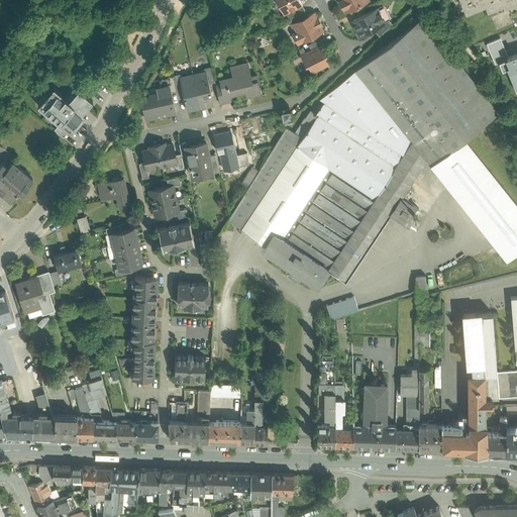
[(277,0),(284,13),(286,12),(302,4),(300,0),(277,0)]
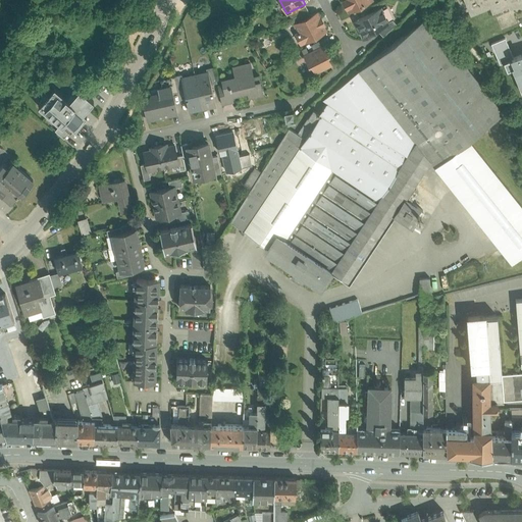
[(343,0),(347,7),(348,7),(349,10),(369,0),(343,0)]
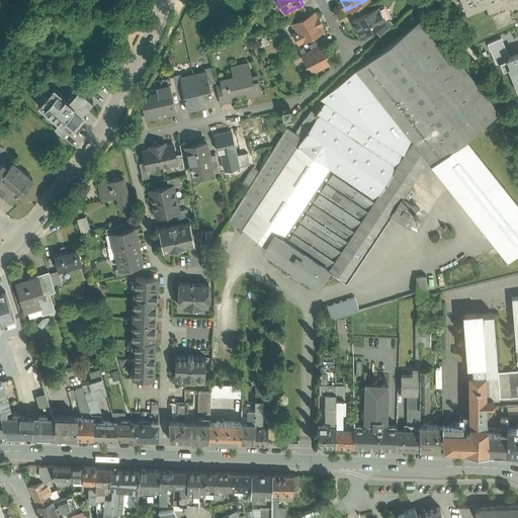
[(462,0),(466,9),(486,1),(489,7),(505,0),(506,3),(513,0),(462,0)]
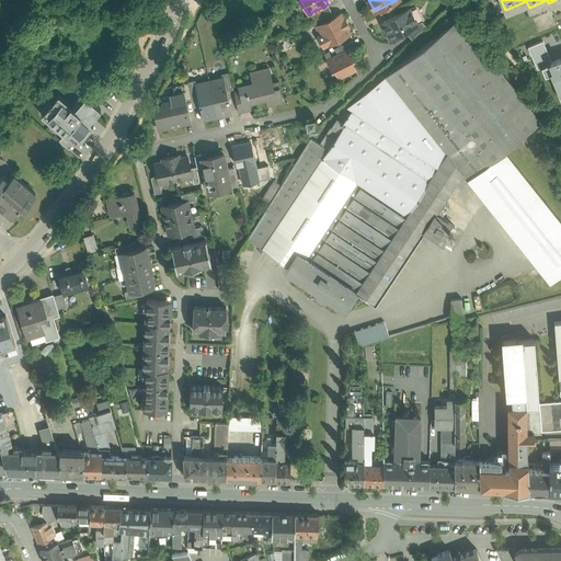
[(328,4),(310,13),(313,20),(330,11),(331,11),(328,4)]
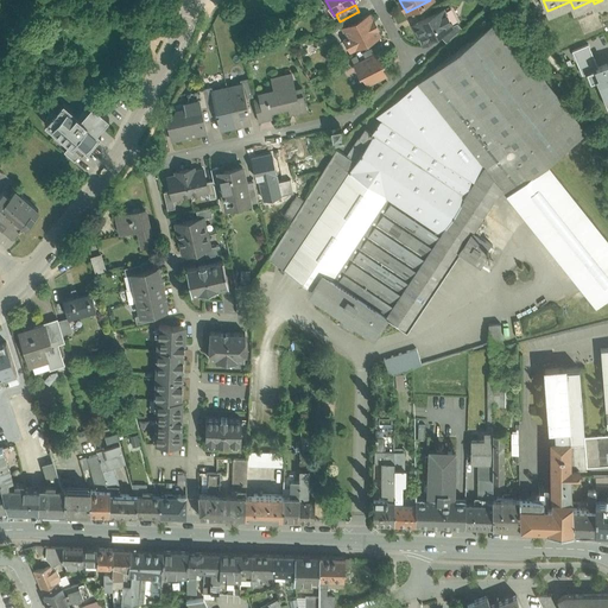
[(444,10),(413,25),(423,44),(429,40),(428,38),(438,33),(453,26),(451,25),(444,10)]
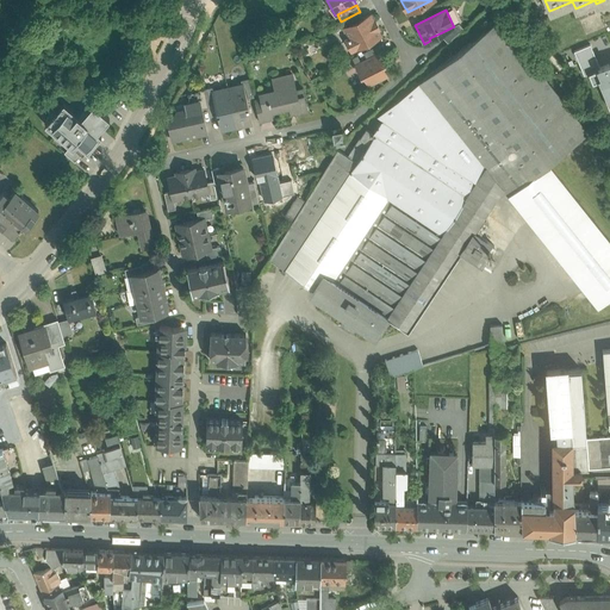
[(359,12),(342,20),(346,27),(362,18),(359,12)]
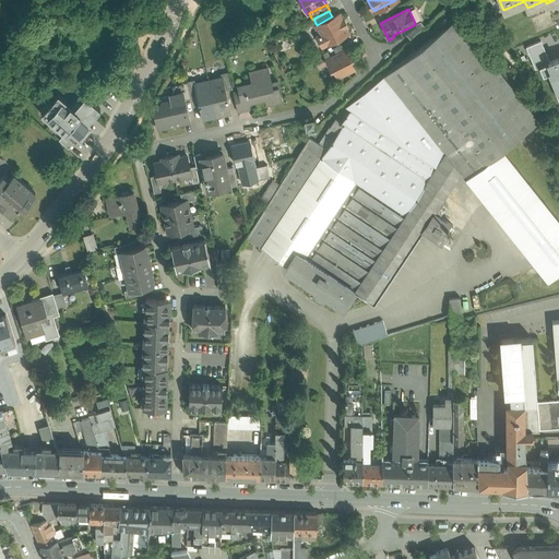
[(317,25),(321,34),(317,36),(322,46),(349,33),(340,13),(332,16),(317,25)]
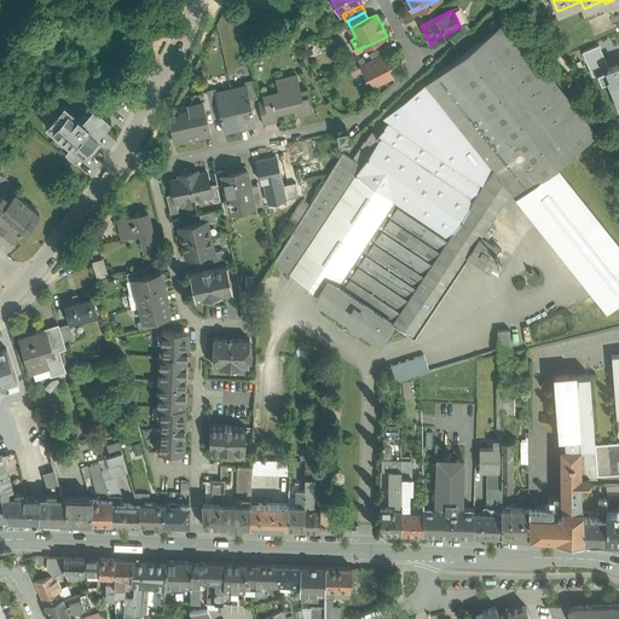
[(596,137),(507,21),(446,68),(536,183),(556,167),(596,137)]
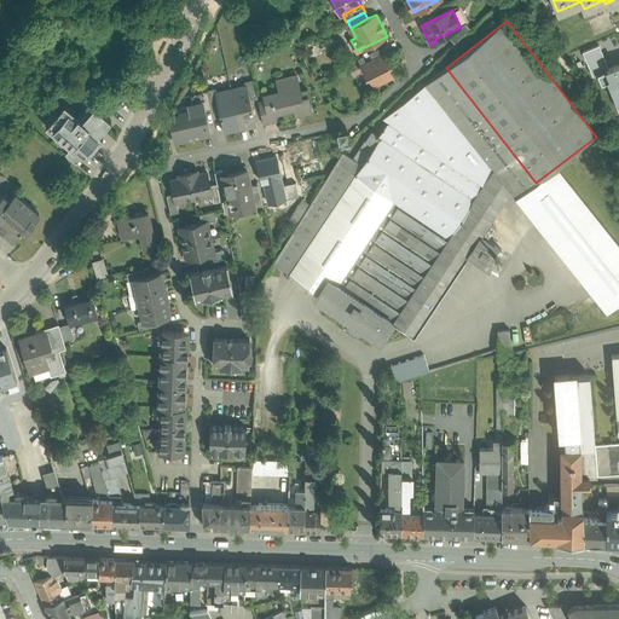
[(461,27),(446,34),(455,42),(470,28),(466,23),(460,25),(461,27)]
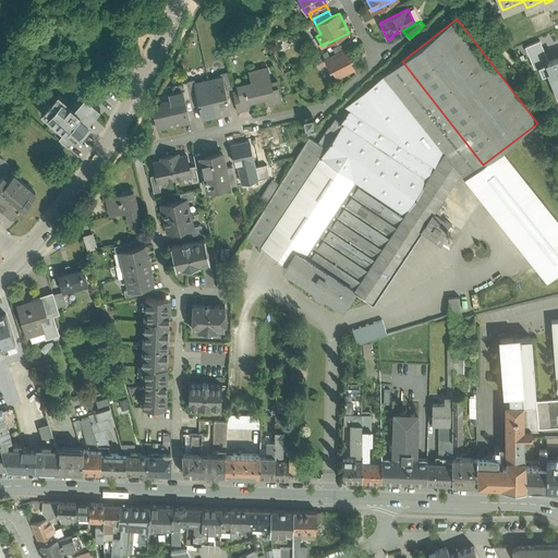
[(347,41),(332,48),(336,53),(347,49),(350,47),(347,41)]
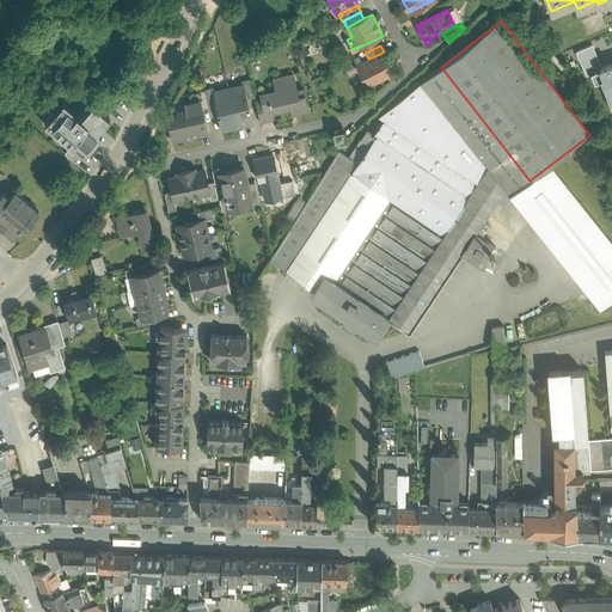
[(368,59),(357,65),(362,77),(365,74),(369,85),(389,75),(384,66),(386,65),(380,54),(368,59)]
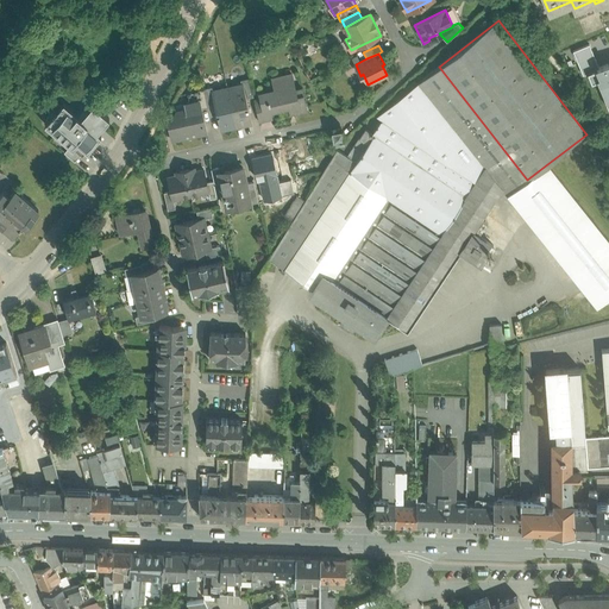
[(608,67),(608,64),(588,73),(591,83),(597,81),(608,110),(608,108),(608,67)]
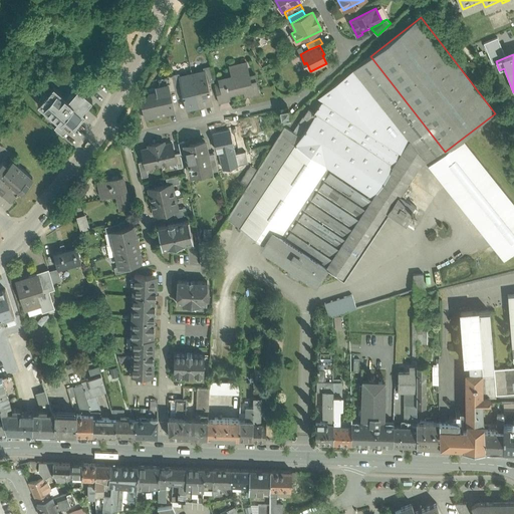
[(445,152),(370,56),(354,69),(410,142),(424,160),(428,166),(445,152)]
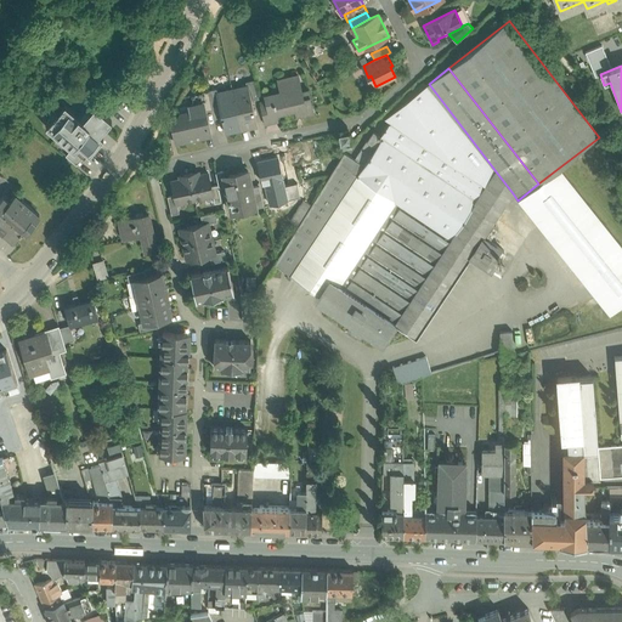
[(299,74),(286,78),(289,89),(265,95),(266,101),(273,100),(277,114),(300,109),(301,116),(314,112),(309,90),(303,91),(299,74)]
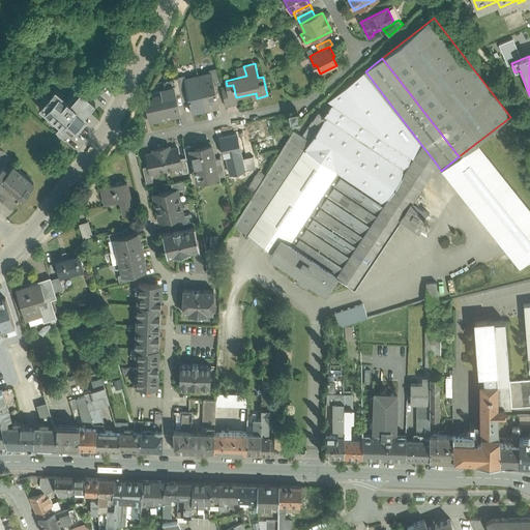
[(216,68),(209,70),(210,74),(211,74),(214,85),(221,84),(216,68)]
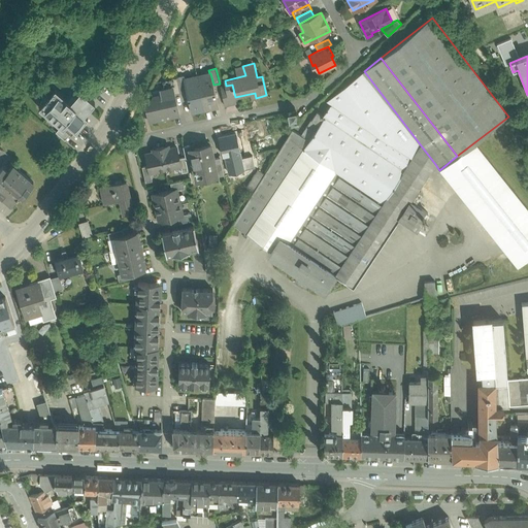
[(421,145),(364,71),(327,100),(331,103),(337,107),(345,112),(347,113),(354,119),(355,119),(362,124),(363,124),(363,125),(370,129),(371,130),(376,133),(378,130),(385,133),(383,137),(387,140),(388,140),(388,141),(395,145),(396,146),(403,152),(403,151),(404,152),(413,158),(421,145)]
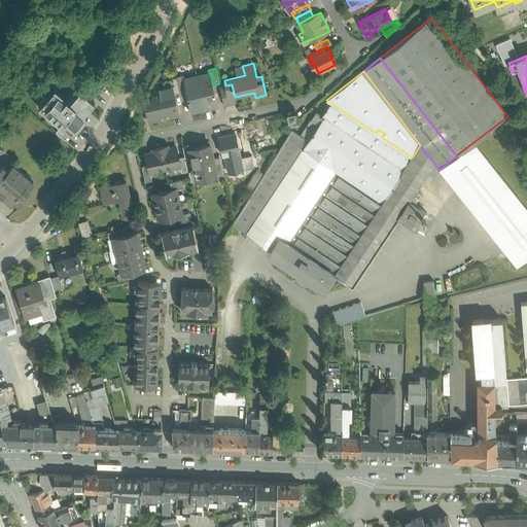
[(209,73),(197,76),(204,109),(217,106),(213,84),(210,73),(209,73)]
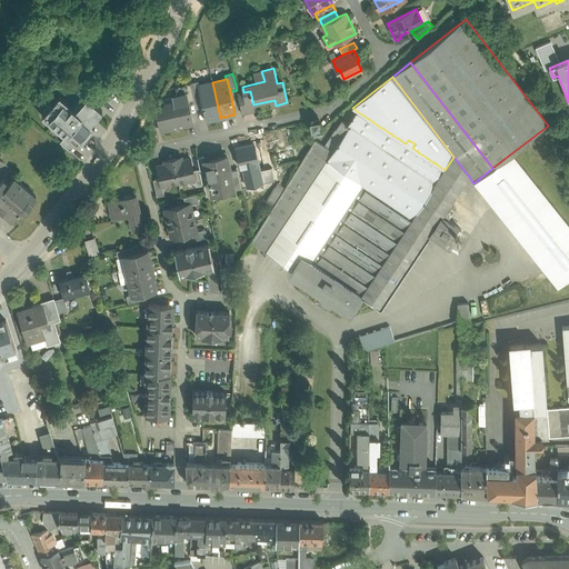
[(198,81),(190,83),(193,99),(200,98),(198,86),(199,86),(198,81)]
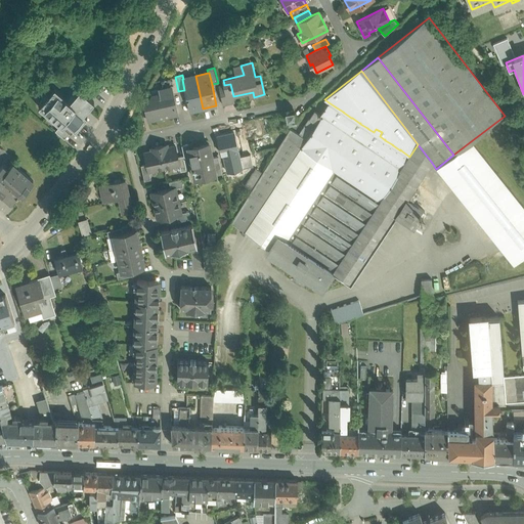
[(183,79),(182,79),(184,90),(189,112),(203,108),(195,76),(183,79)]
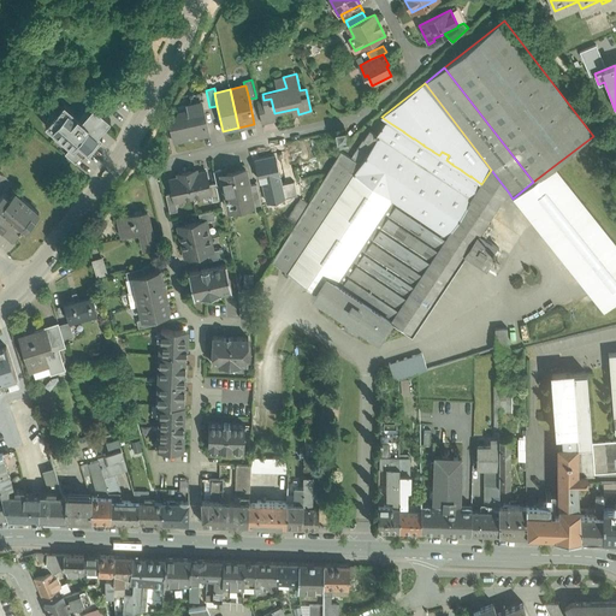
[(206,90),(190,94),(193,102),(201,101),(203,110),(209,107),(206,90)]
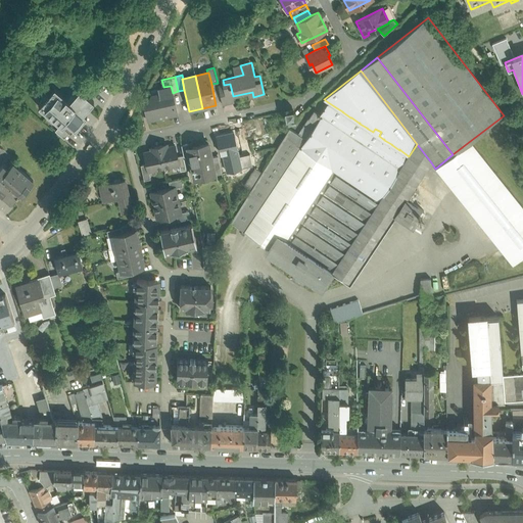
[(224,85),(218,86),(222,102),(234,99),(233,96),(230,84),(224,85)]
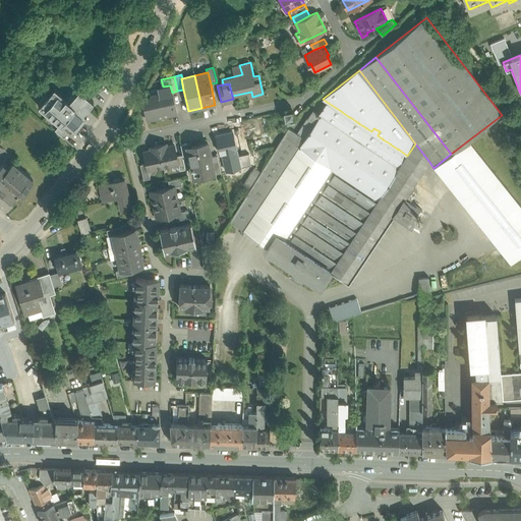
[(163,87),(158,88),(159,93),(151,95),(148,101),(149,109),(146,110),(148,119),(176,113),(172,93),(170,85),(163,87)]
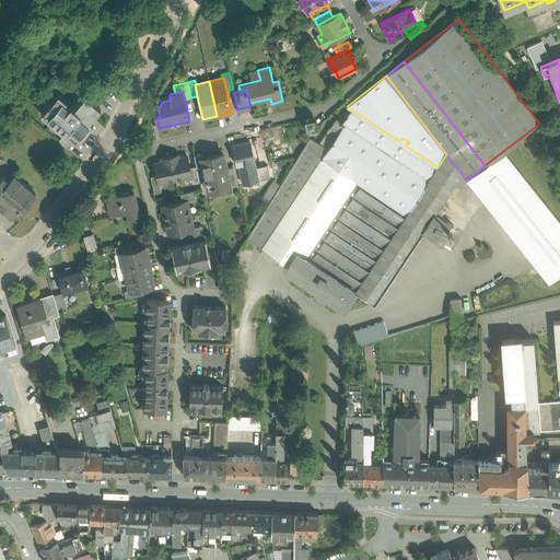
[(82,93),(71,106),(58,94),(42,114),(67,137),(71,131),(80,139),(93,125),(90,121),(101,109),(82,93)]
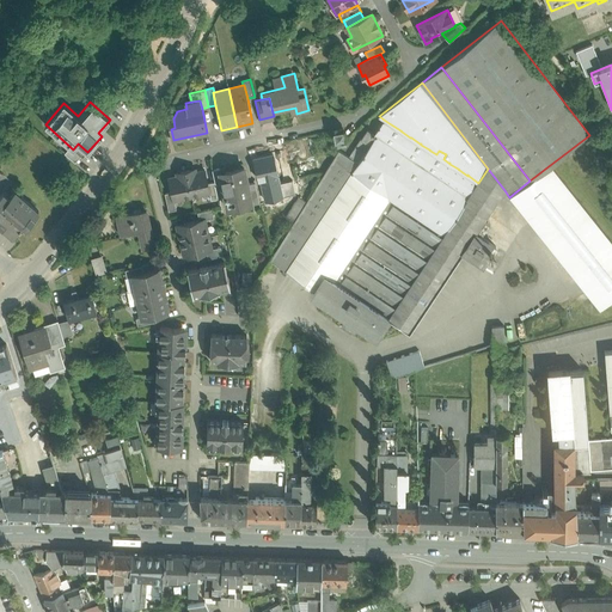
[(429,150),(421,145),(421,144),(420,144),(411,138),(410,138),(402,132),(401,130),(391,124),(384,120),(374,134),(377,135),(467,197),(478,183),(469,176),(467,175),(467,176),(459,170),(458,169),(450,164),(450,163),(448,163),(444,159),(446,154),(439,151),(436,154),(430,151),(429,150)]
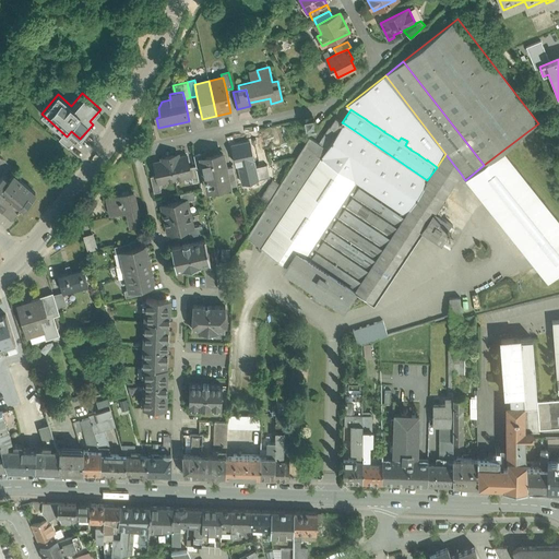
[(331,127),(319,143),(326,149),(344,123),(342,122),(341,121),(342,120),(340,119),(340,120),(336,119),(331,127)]
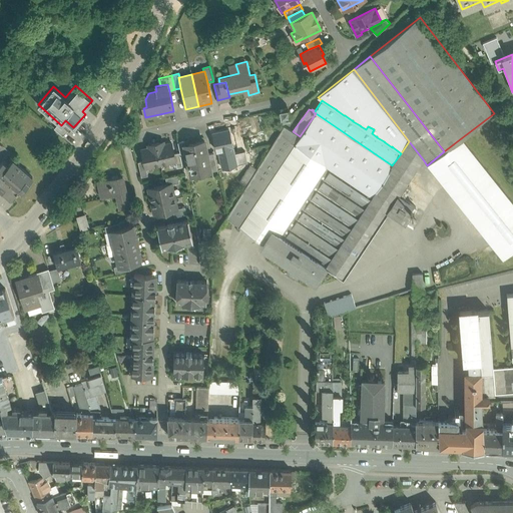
[(392,165),(316,113),(300,136),(295,144),(331,169),(372,197),(393,166),(392,165)]
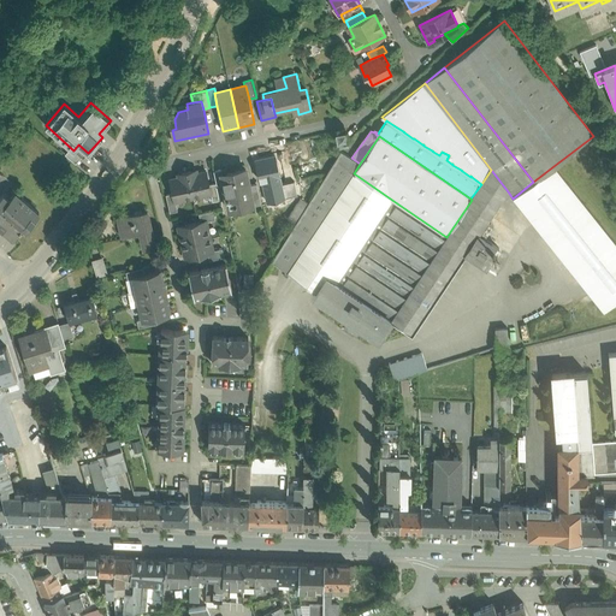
[(341,152),(317,189),(335,202),(354,173),(360,164),(351,158),(341,150),(341,152)]
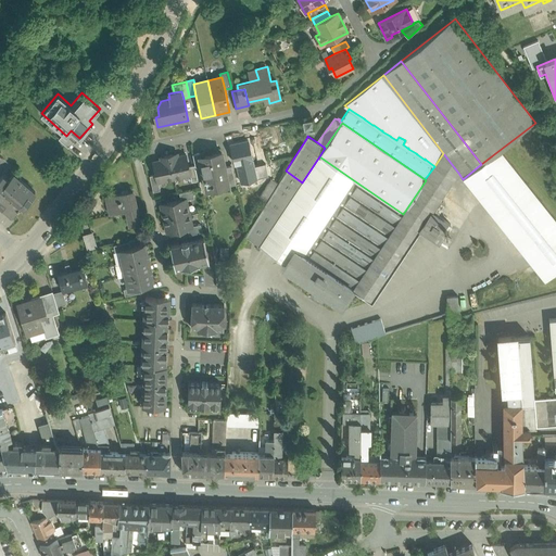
[(248,141),(231,144),(235,162),(237,162),(241,181),(256,178),(254,167),(248,141)]
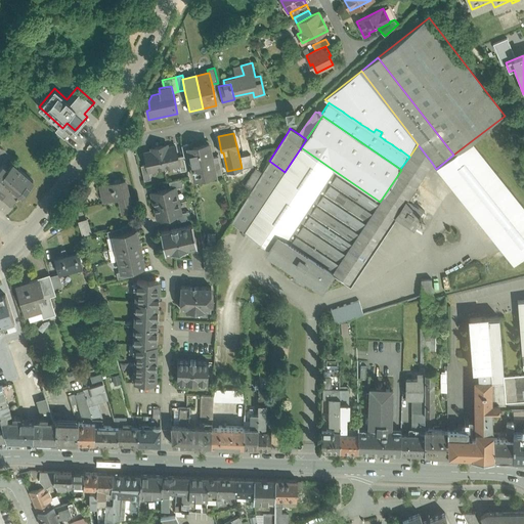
[(523,258),(523,211),(471,141),(453,155),(436,169),(512,267),(523,258)]
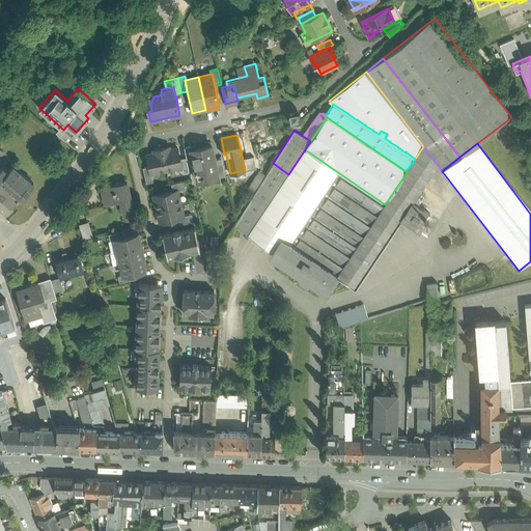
[(191,145),(184,147),(185,150),(186,150),(188,161),(193,159),(191,149),(192,149),(191,145)]
